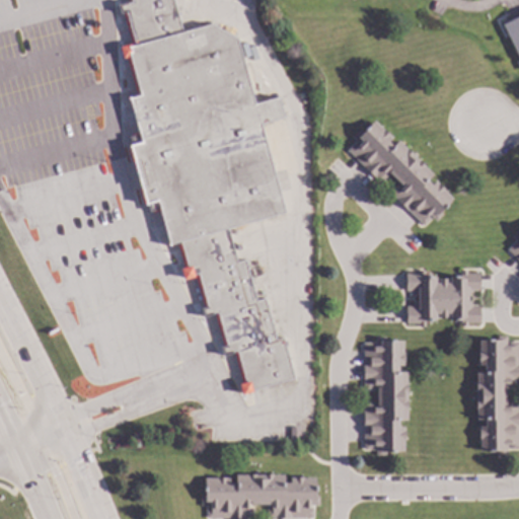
[(171,0),(181,32),(210,24),(235,39),(254,104),(278,97),(283,117),(257,124),(284,213),(226,229),(236,263),(244,260),(255,301),(264,299),(275,340),(282,338),(293,377),(242,392),(240,386),(245,385),(235,351),(223,354),(222,348),(226,347),(216,312),(204,315),(202,309),(207,308),(197,273),(184,277),(182,271),(188,270),(179,241),(168,244),(158,207),(150,210),(148,202),(145,203),(129,146),(132,145),(130,137),(138,135),(128,98),(139,95),(127,54),(124,55),(122,49),(135,45),(125,10),(120,12),(119,6),(131,2),(130,0),(171,0)]
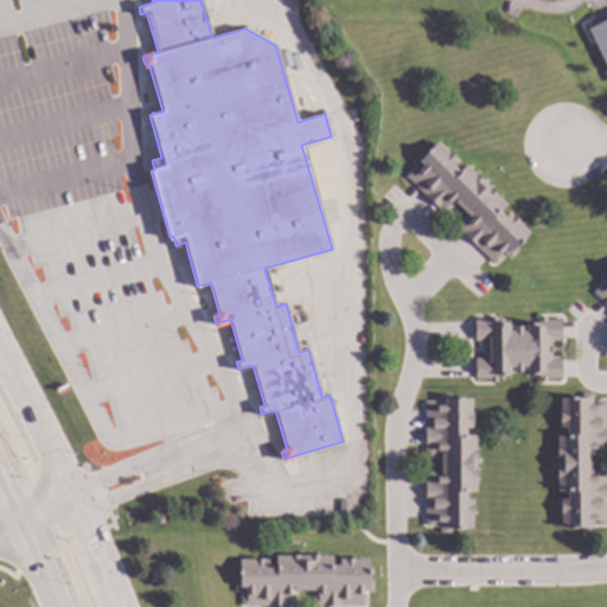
[(606,71),(586,29),(606,18),(606,71)]
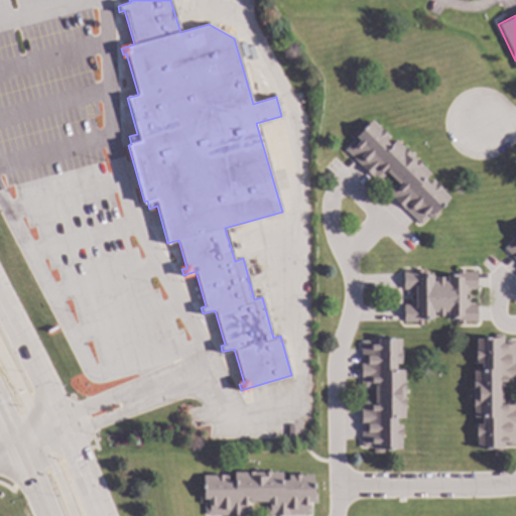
[(379,129),(380,128),(389,137),(385,141),(389,145),(394,140),(411,154),(407,158),(411,162),(415,158),(422,165),(421,166),(428,174),(423,179),(427,183),(431,179),(440,189),(448,199),(436,211),(439,214),(432,220),(426,214),(425,216),(426,217),(419,224),(392,198),(392,197),(388,192),(394,185),(397,188),(400,185),(386,171),(376,181),(360,165),(345,149),(352,142),(355,145),(357,143),(350,136),(356,130),(359,132),(371,120),(379,129)]
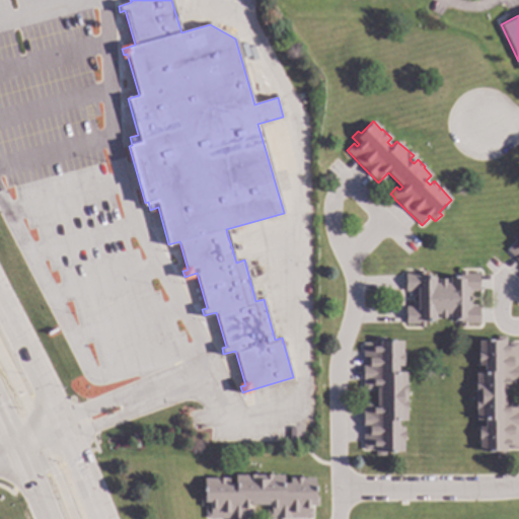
[(518,262),(507,249),(513,242),(516,245),(518,243),(511,236),(517,229),(518,231),(518,262)]
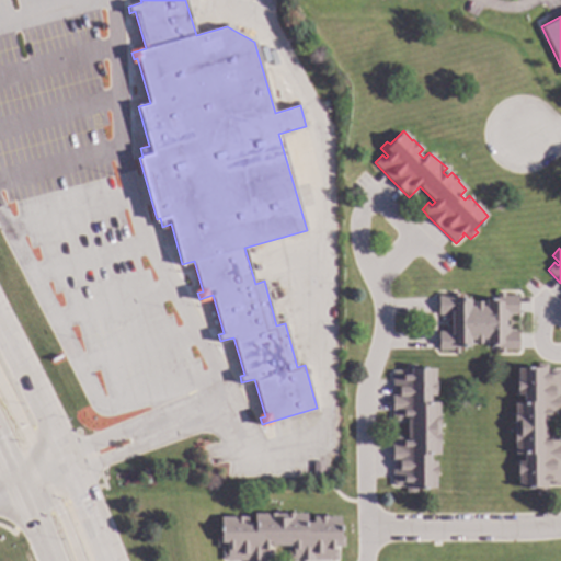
[(505,295),(517,295),(517,313),(510,313),(510,317),(504,317),(505,328),(510,328),(510,330),(517,330),(517,350),(504,350),(504,353),(496,353),(496,347),(485,348),(485,343),(470,343),(470,346),(458,346),(458,353),(451,353),(451,351),(438,351),(437,331),(446,331),(446,329),(451,328),(451,318),(445,318),(445,315),(437,315),(437,295),(450,295),(450,292),(458,292),(458,299),(470,299),(470,301),(484,301),(484,298),(497,298),(497,292),(505,292),(505,295)]
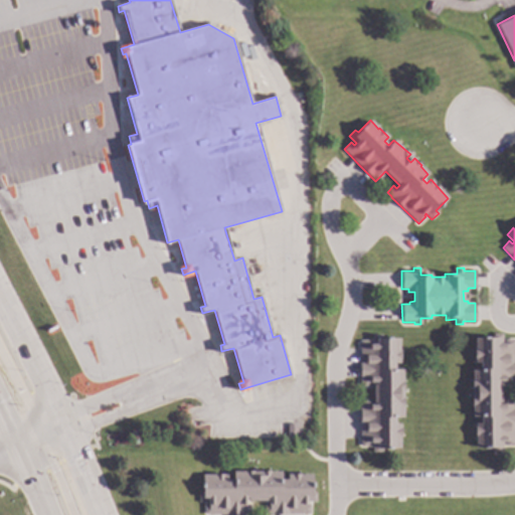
[(381,339),(399,339),(400,363),(394,363),(394,368),(402,368),(402,384),(403,384),(402,417),(394,417),(394,423),(399,423),(399,426),(400,426),(400,437),(399,437),(399,449),(382,449),(382,453),(372,453),(372,444),(369,444),(369,446),(360,446),(359,407),(360,407),(360,400),(369,400),(369,405),(376,405),(376,402),(373,402),(373,383),(376,383),(376,381),(369,381),(369,385),(360,385),(360,379),(359,379),(359,363),(360,363),(360,340),(369,340),(369,345),(372,345),(372,334),(381,334),(381,339)]
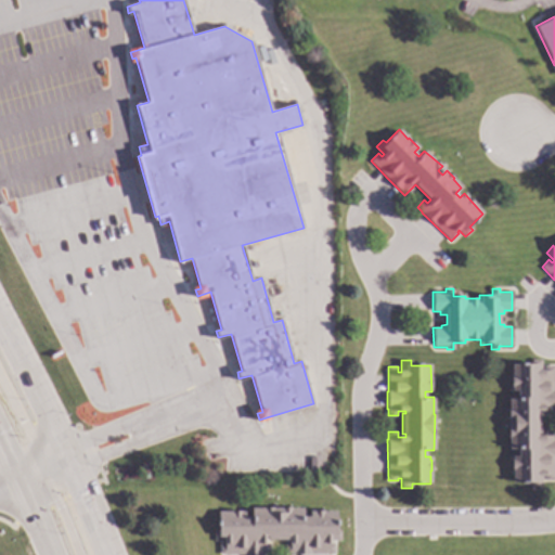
[(541,365),(554,366),(554,415),(540,415),(540,431),(554,431),(554,480),(541,480),(541,487),(531,487),(531,483),(512,483),(512,455),(517,455),(517,450),(508,450),(508,418),(507,418),(508,397),(517,397),(517,391),(512,391),(512,386),(511,386),(511,377),(512,377),(512,363),(530,363),(530,360),(541,360),(541,365)]
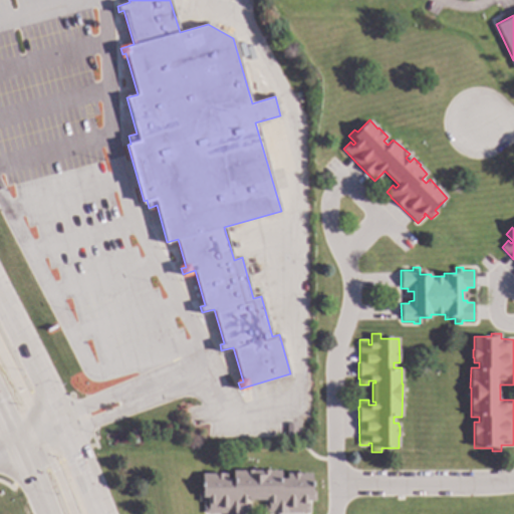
[(296,436),(286,436),(286,423),(295,422),(296,436)]
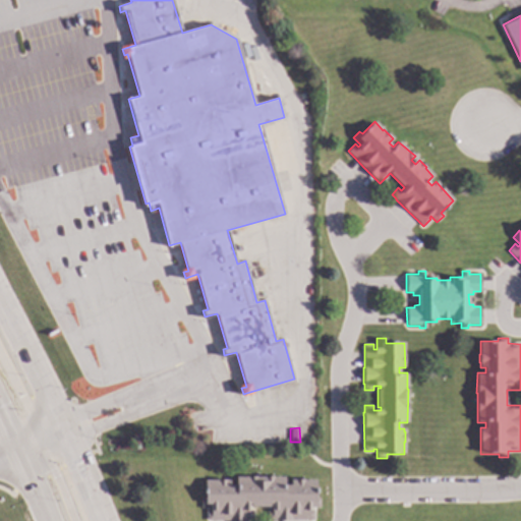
[(273,477),(284,477),(284,485),(290,485),(290,480),(294,479),(302,478),(302,480),(315,479),(315,507),(309,507),(309,510),(312,509),(313,519),(275,520),(268,520),(268,510),(272,510),(272,503),(269,504),(269,508),(251,508),(252,520),(228,520),(228,519),(207,520),(206,510),(210,510),(210,507),(200,508),(199,498),(205,498),(204,480),(217,480),(217,479),(225,479),(225,480),(229,480),(229,483),(236,483),(235,477),(255,476),(255,477),(273,476),(273,477)]
